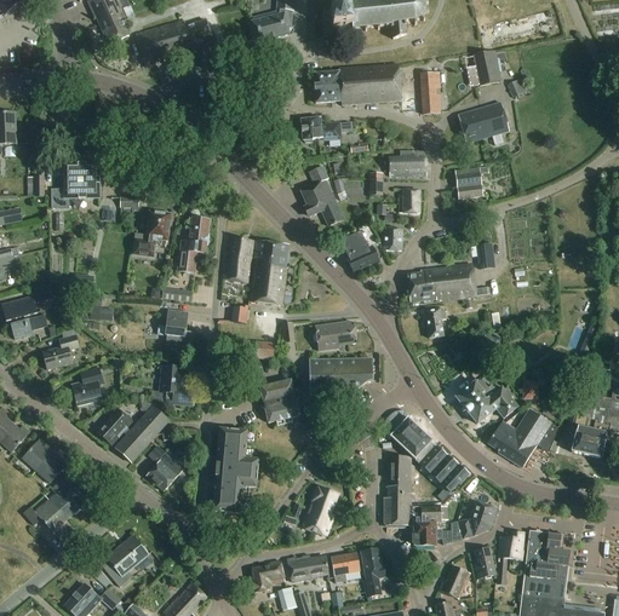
[(0,16),(3,15),(21,0),(0,0),(0,16)]
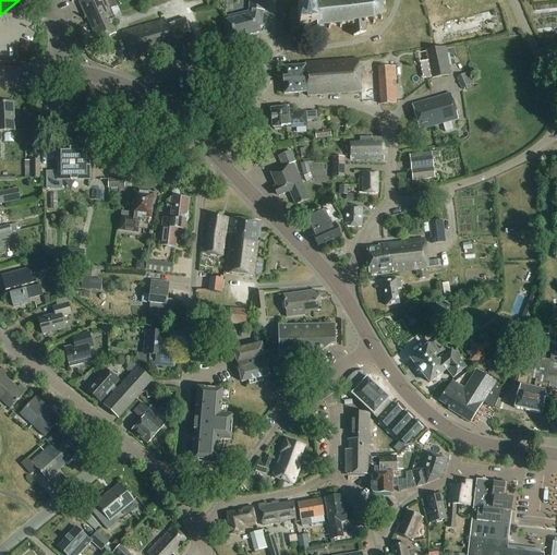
[(77,0),(84,14),(85,13),(89,24),(93,31),(95,29),(98,38),(116,31),(112,23),(110,19),(116,15),(111,7),(117,4),(114,0),(77,0)]
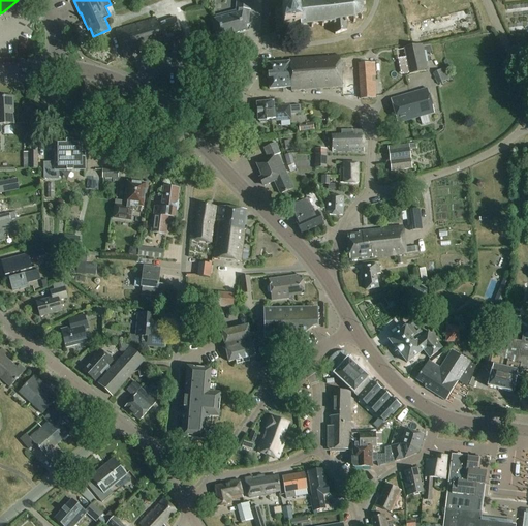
[(236,0),(235,11),(213,17),(218,35),(246,28),(245,24),(247,24),(249,8),(250,0),(236,0)]
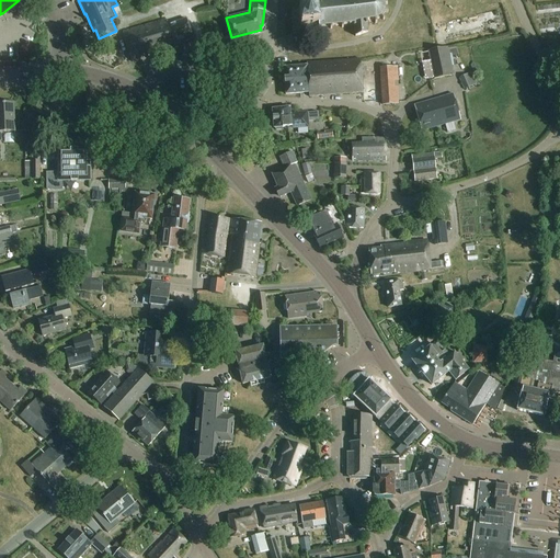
[(329,0),(327,0),(317,1),(317,0),(315,0),(316,4),(298,7),(300,25),(318,23),(318,27),(320,27),(320,25),(353,22),(353,24),(354,24),(355,33),(366,30),(366,23),(375,22),(374,20),(376,20),(376,18),(379,15),(383,18),(384,16),(381,14),(384,10),(387,11),(387,9),(384,8),(384,3),(387,2),(386,0),(383,1),(381,0),(329,0)]
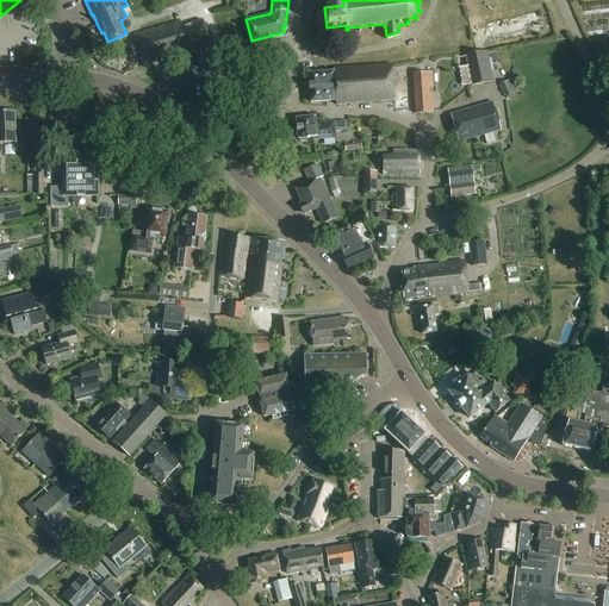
[(132,33),(134,36),(142,64),(153,60),(151,55),(159,51),(160,57),(180,51),(180,49),(187,47),(187,45),(209,39),(204,25),(202,19),(181,25),(179,19),(132,33)]
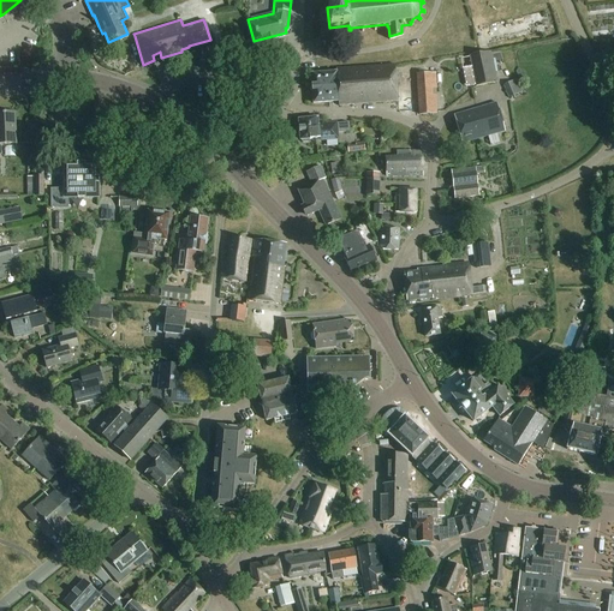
[(475,84),(496,79),(490,49),(469,53),(475,84)]
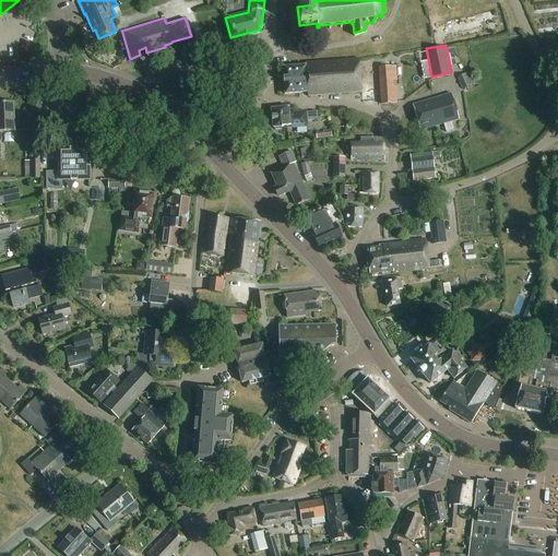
[(307,94),(360,91),(358,57),(305,61),(305,63),(282,64),(284,92),(307,91),(307,94)]
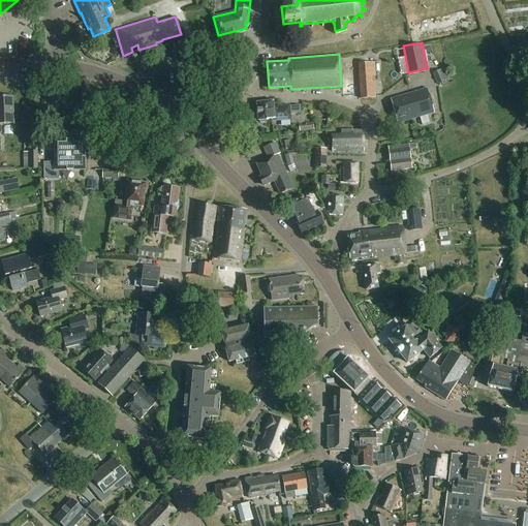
[(372,60),(358,62),(360,96),(375,95),(374,94),(373,72),(372,60)]
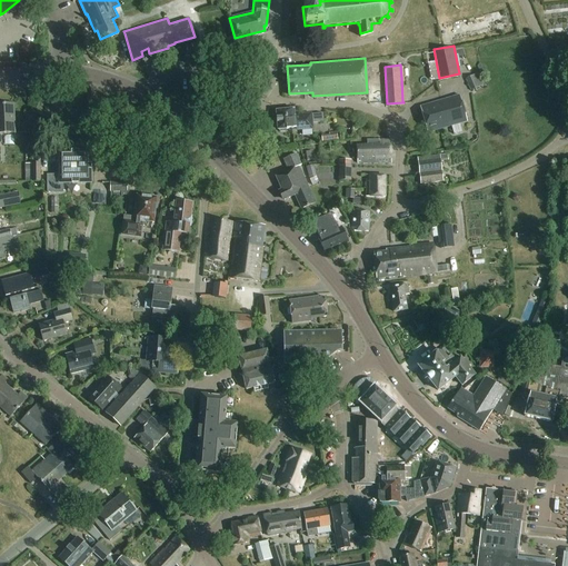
[(465,77),(470,89),(482,83),(477,71),(465,77)]
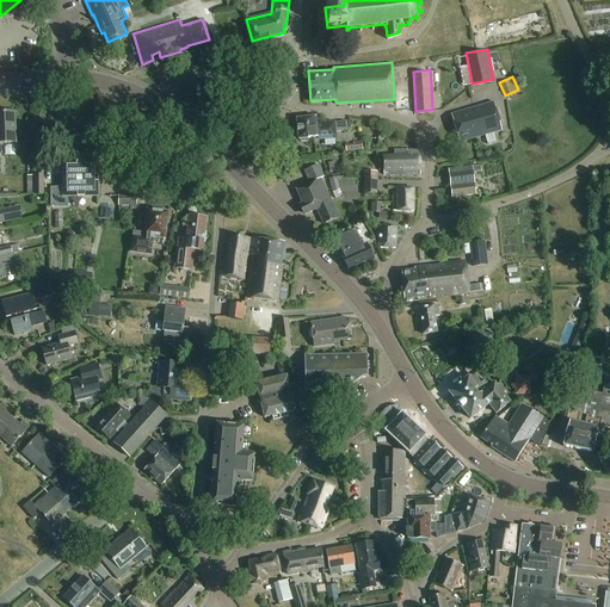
[(500,128),(492,100),(451,112),(458,140),(500,128)]
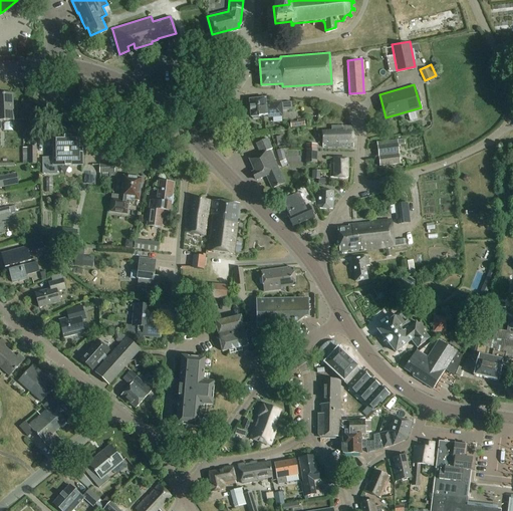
[(13,117),(11,91),(0,92),(0,126),(0,118),(13,117)]
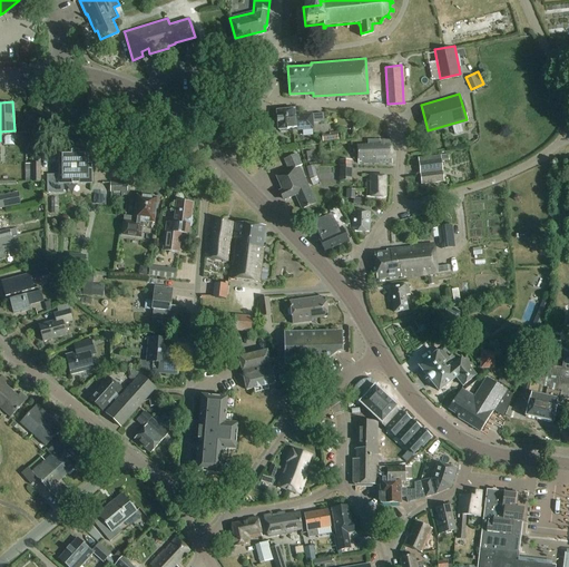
[(294,107),(275,108),(277,128),(278,128),(280,129),(285,129),(285,127),(295,126),(296,128),(313,127),(312,121),(311,113),(308,113),(308,111),(294,114),(294,107)]
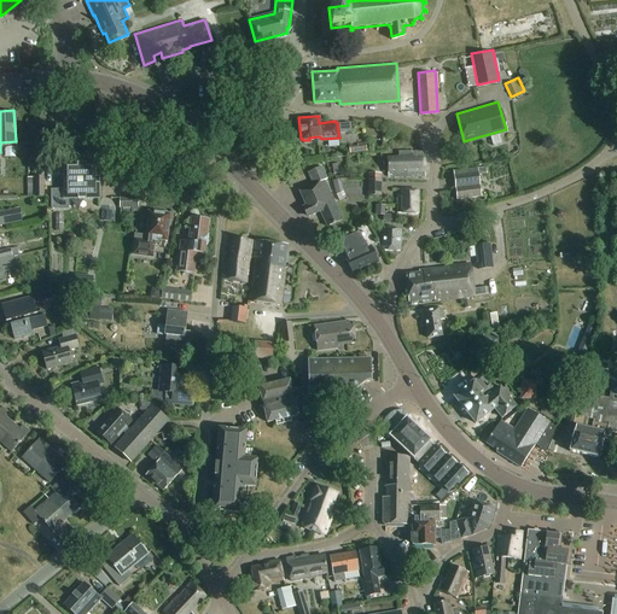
[(348,145),(349,151),(366,150),(365,141),(356,141),(356,144),(348,145)]
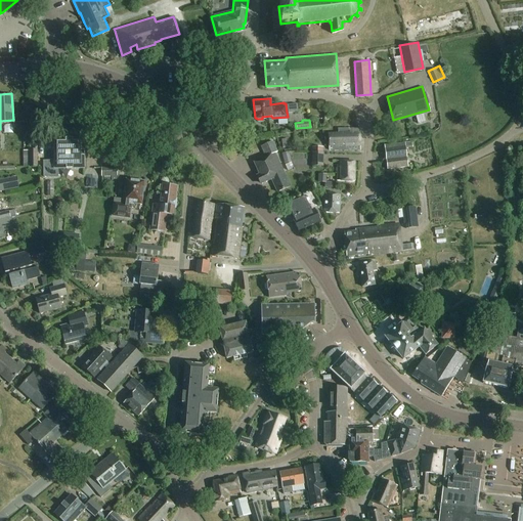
[(359,148),(358,126),(340,127),(340,129),(337,129),(338,131),(327,132),(329,148),(359,148)]
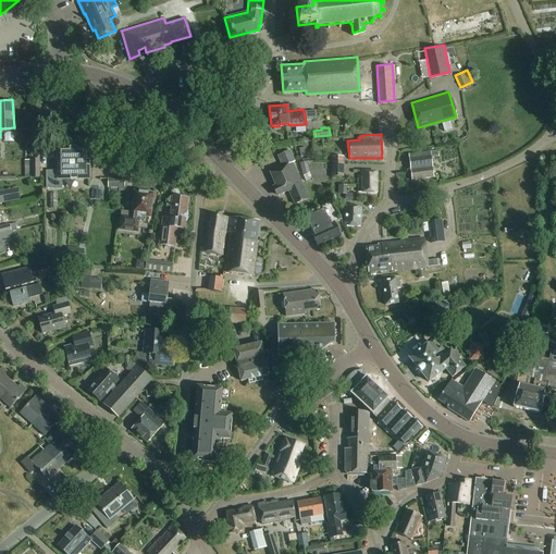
[(57,146),(57,161),(89,161),(89,158),(88,145),(57,146)]
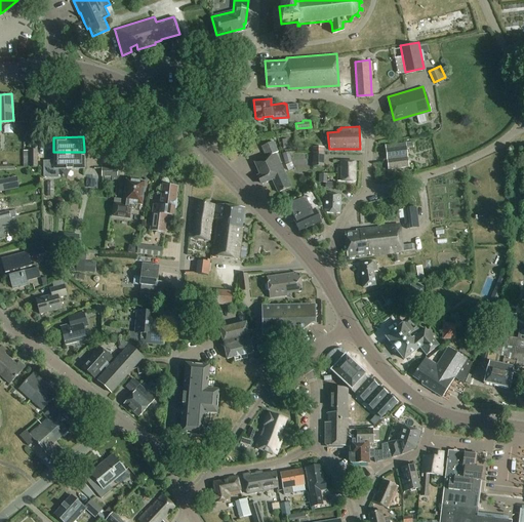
[(277,151),(272,139),(260,145),(266,156),(253,161),(258,173),(256,174),(259,182),(262,183),(271,177),(277,191),(290,185),(284,171),(275,152),(277,151)]
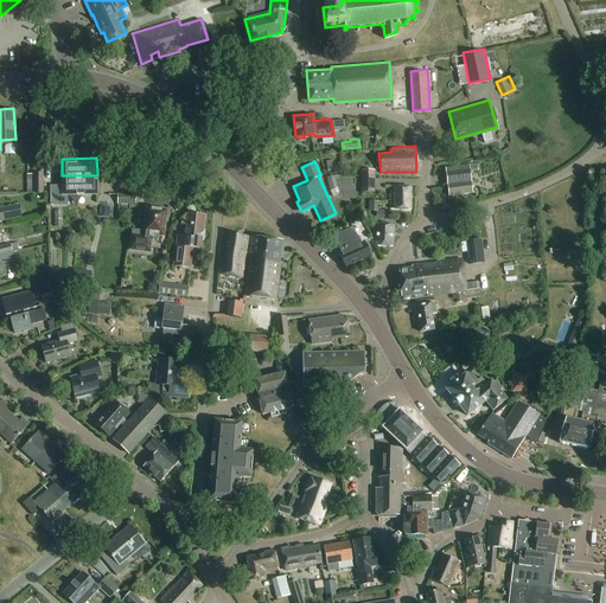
[(471,188),(469,170),(477,170),(477,162),(471,162),(471,161),(444,164),(447,191),(471,188)]
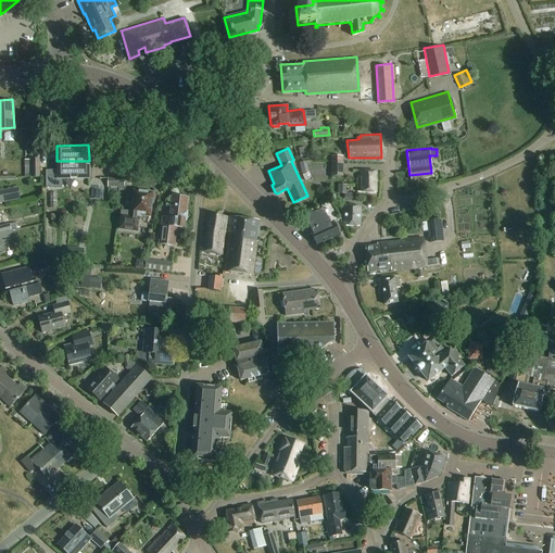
[(39,156),(24,158),(24,175),(39,174),(39,156)]
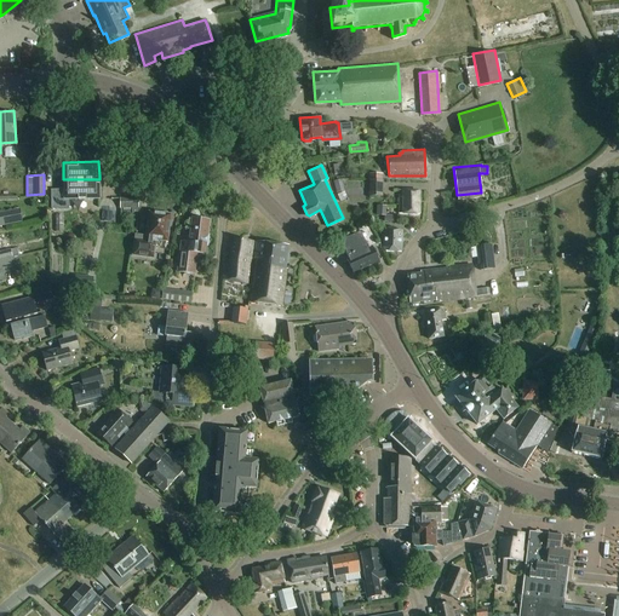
[(332,179),(336,191),(343,189),(340,177),(332,179)]
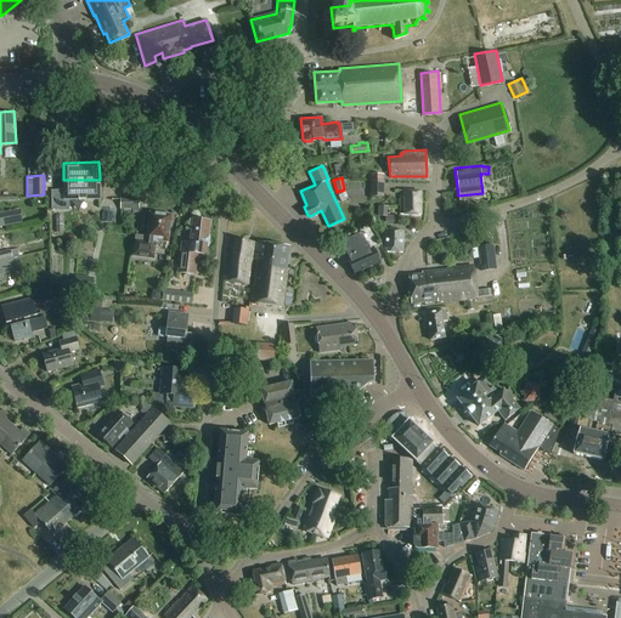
[(383,179),(370,177),(368,194),(383,194),(383,179)]
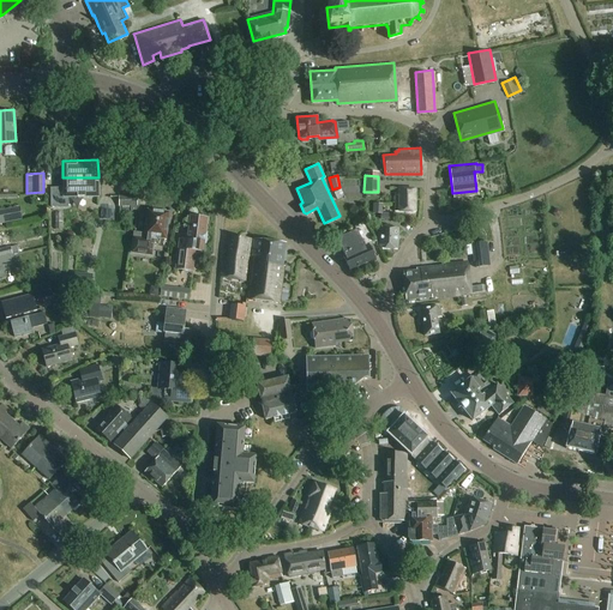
[(98,177),(62,177),(62,186),(50,186),(50,205),(67,204),(67,195),(98,195),(98,180),(98,177)]
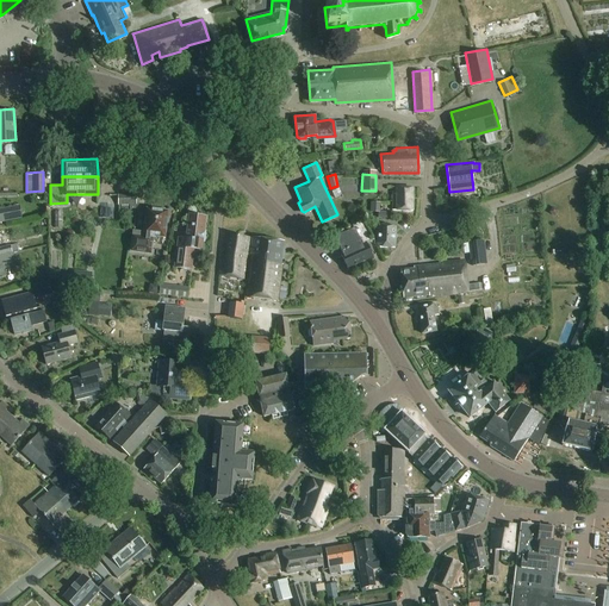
[(411,186),(392,185),(391,207),(411,208),(411,186)]
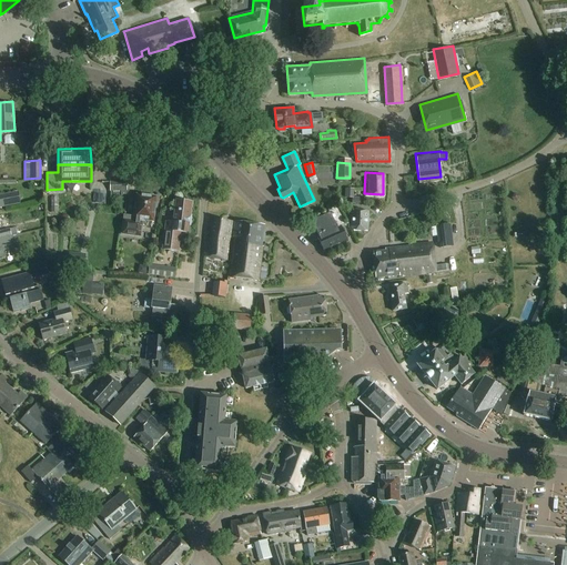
[(109,189),(127,189),(127,180),(109,180),(109,189)]
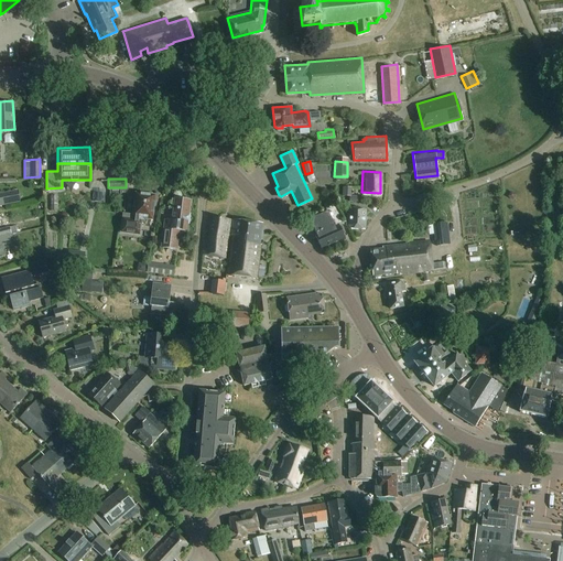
[(0,202),(19,198),(17,187),(0,191),(0,202)]
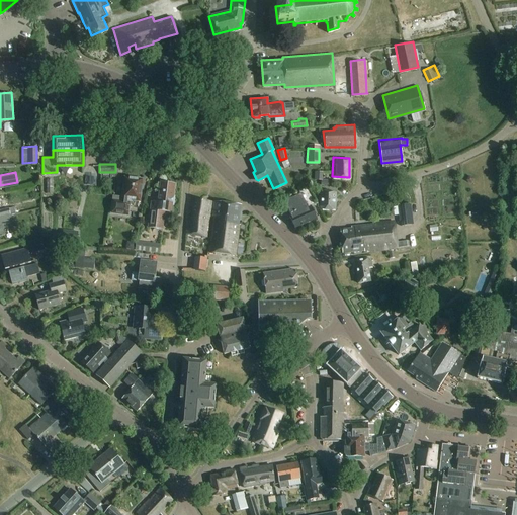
[(111,194),(109,216),(118,217),(119,208),(122,208),(122,204),(130,205),(131,199),(140,200),(142,177),(123,175),(120,195),(111,194)]
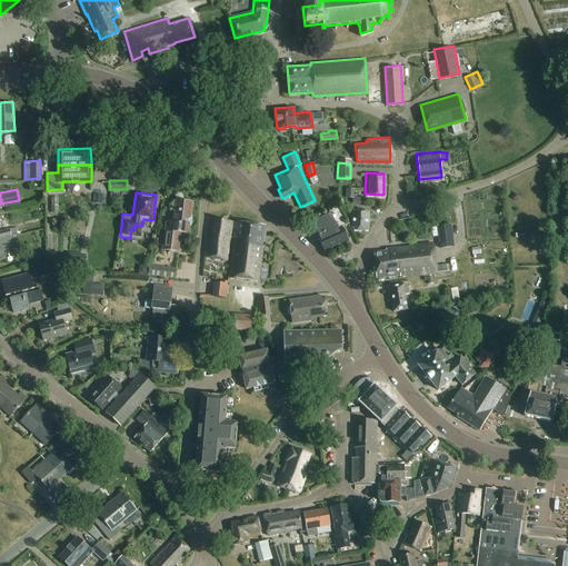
[(191,200),(176,198),(172,220),(166,219),(162,247),(178,249),(180,230),(188,231),(189,224),(190,224),(191,214),(190,214),(191,200)]
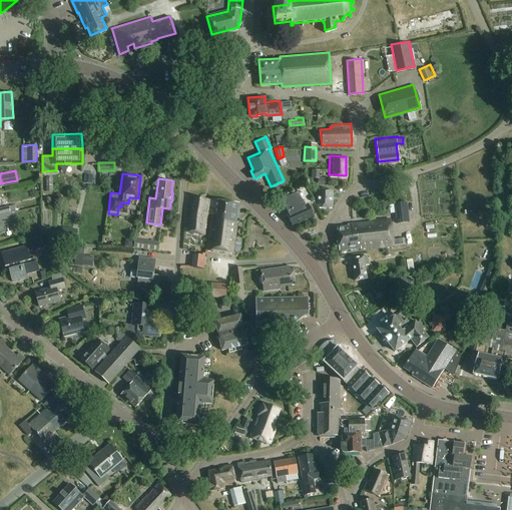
[(307,186),(305,183),(296,188),(297,190),(281,198),(287,211),(286,212),(292,225),(313,216),(308,203),(314,200),(312,195),(311,195),(306,186),(307,186)]
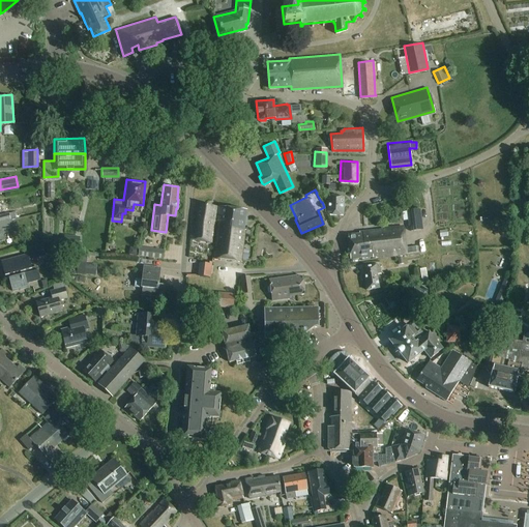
[(343,195),(327,194),(326,209),(328,213),(342,213),(343,195)]
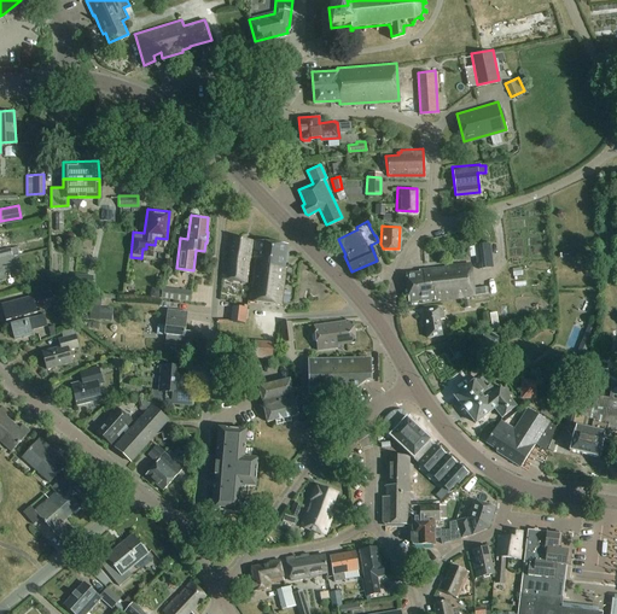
[(254,239),(230,234),(227,249),(230,251),(228,259),(223,261),(222,280),(246,282),(254,239)]
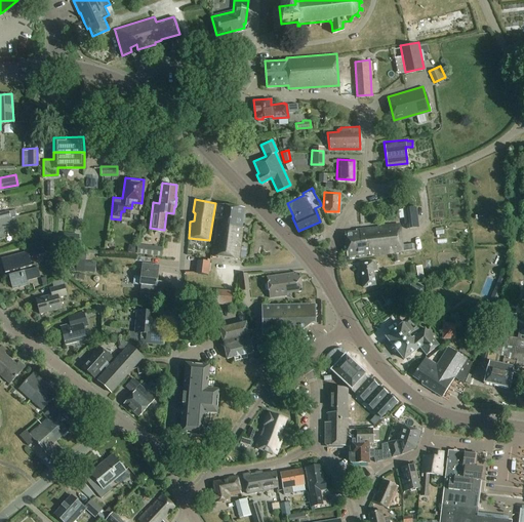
[(243,206),(216,203),(210,254),(238,258),(242,227),(241,226),(241,223),(243,222),(244,215),(242,214),(243,206)]
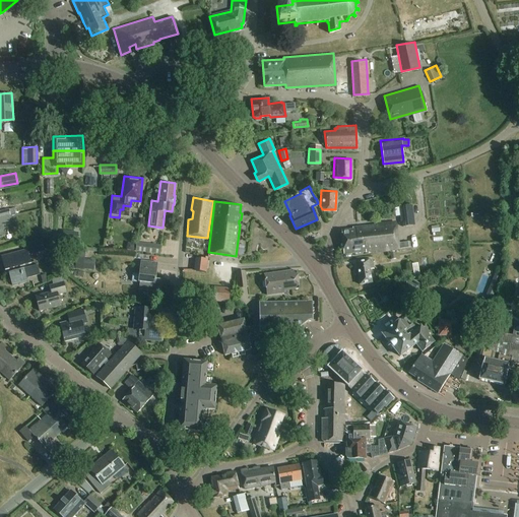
[(410,203),(398,204),(400,219),(412,217),(410,203)]
